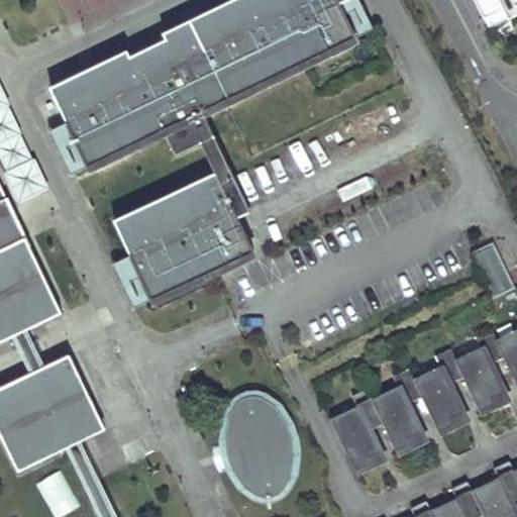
[(254,214),(205,111),(200,102),(220,93),(301,55),(296,45),(346,21),(338,5),(348,0),(255,0),(132,60),(130,55),(98,71),(105,84),(91,91),(85,77),(53,92),(88,165),(165,128),(179,158),(203,146),(204,145),(218,175),(116,224),(131,254),(154,304),(256,254),(240,220),(254,214)]
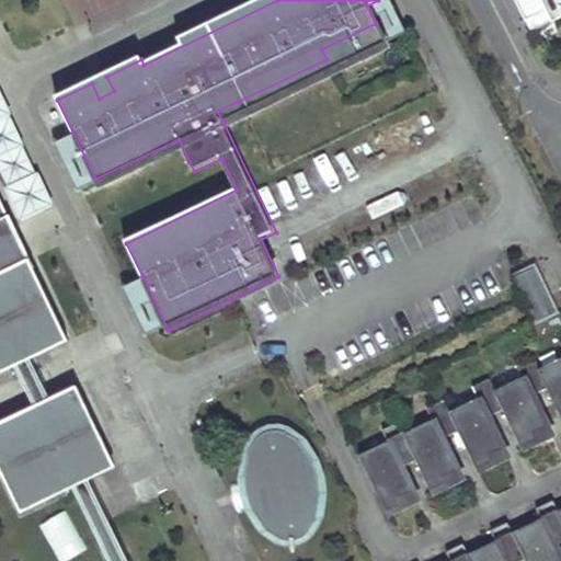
[(178,42),(141,59),(144,65),(277,0),(252,0),(175,37),(178,42)]
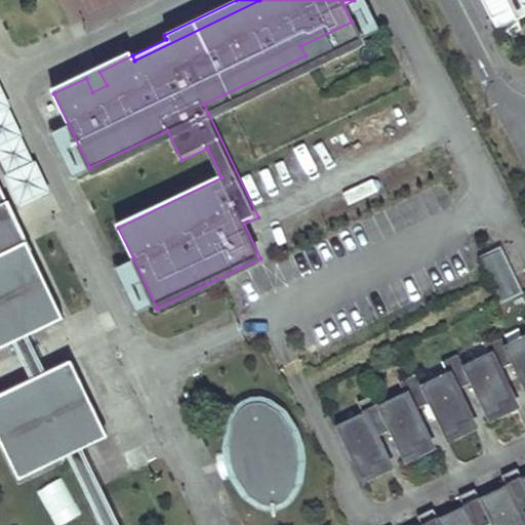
[(378,31),(363,0),(354,0),(344,5),(352,22),(300,46),(306,55),(224,94),(203,104),(208,113),(378,31)]
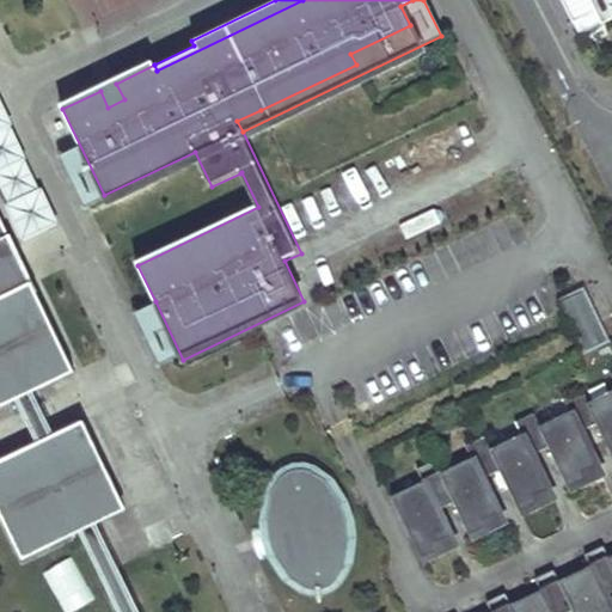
[(611,1),(611,0),(561,0),(574,24),(594,14),(600,25),(611,19),(611,1)]
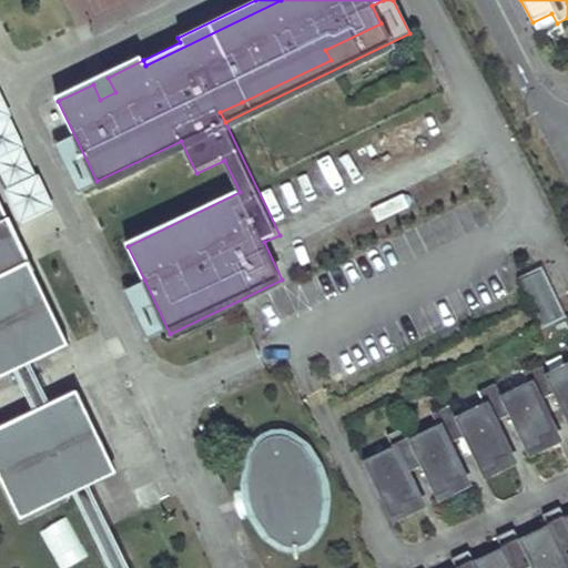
[(140,56),(56,97),(58,101),(93,84),(100,100),(115,92),(108,78),(143,60),(140,56)]
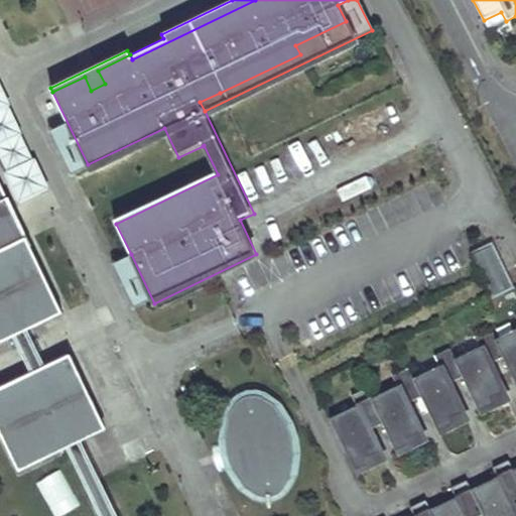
[(0,342),(62,312),(0,183),(0,342)]
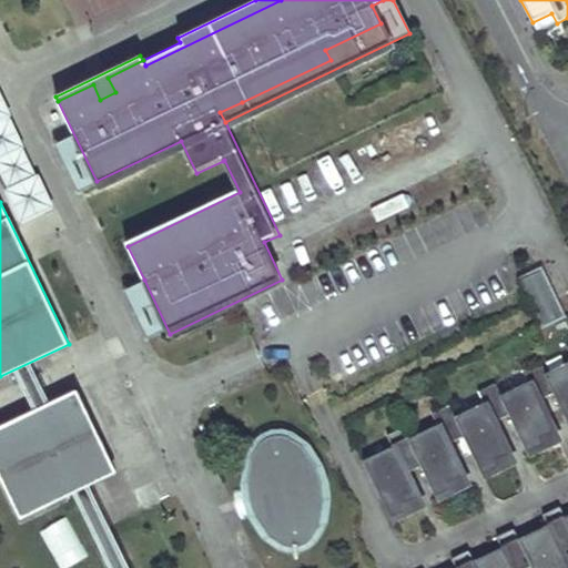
[(530,297),(544,324),(563,315),(540,270),(533,273),(543,291),(530,297)]
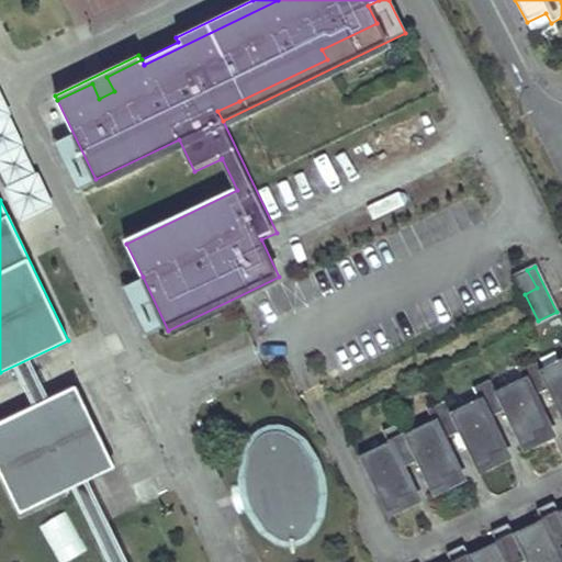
[(527,270),(515,277),(525,294),(537,288),(527,270)]
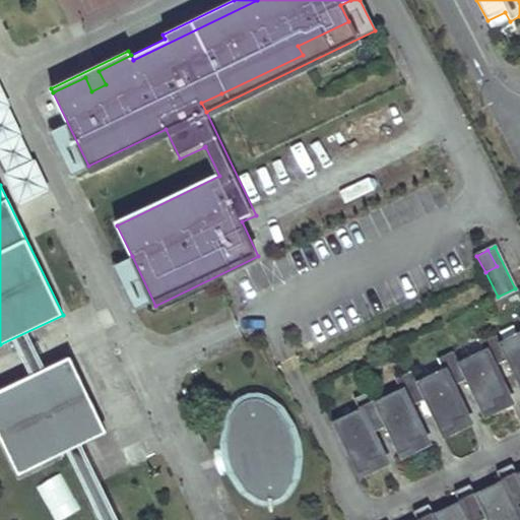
[(383,419),(386,426),(399,454),(415,446),(412,439),(424,434),(410,406),(425,399),(441,434),(457,427),(454,419),(465,413),(452,386),(465,380),(482,414),(499,406),(495,399),(507,394),(493,367),(507,360),(519,386),(519,318),(519,319),(519,321),(519,331),(499,341),(494,331),(477,339),(482,349),(457,362),(452,350),(436,359),(441,369),(415,381),(410,371),(395,378),(400,389),(375,401),(370,390),(353,398),(359,408),(332,420),(358,473),(374,466),(371,459),(382,454),(372,433),(369,426),(383,419)]
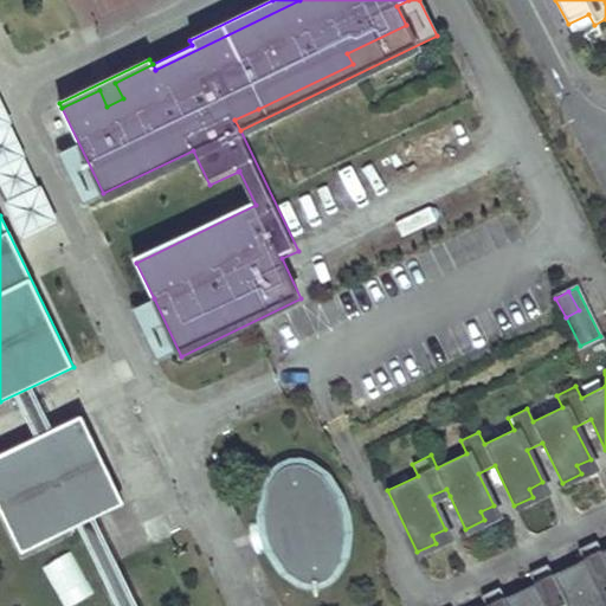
[(82,416),(0,455),(0,507),(21,553),(76,527),(123,503),(82,416)]
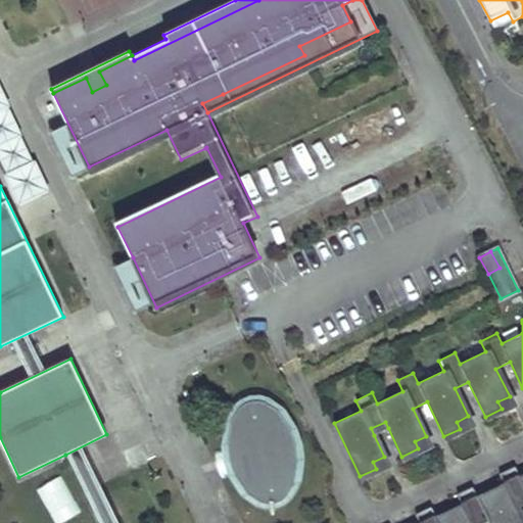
[(502,409),(485,417),(487,421),(515,408),(510,396),(497,401),(502,409)]
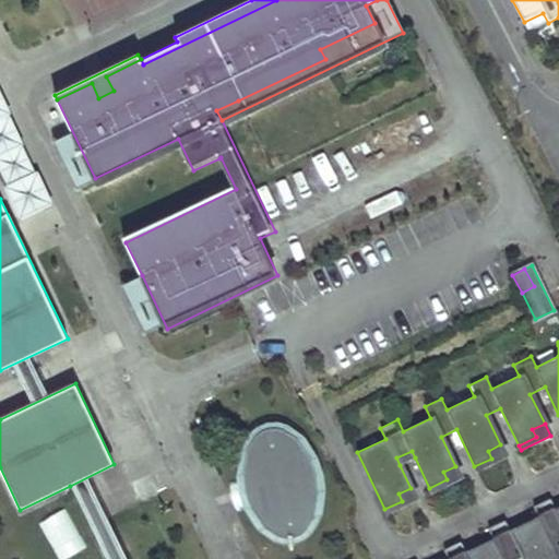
[(263,430),(256,436),(248,449),(244,473),(247,496),(254,513),(264,527),(276,536),(286,538),(296,537),(307,531),(314,518),(319,507),(319,502),(320,492),(319,484),(316,471),(311,458),(305,447),(297,437),(284,429),(273,428),(271,428),(263,430)]
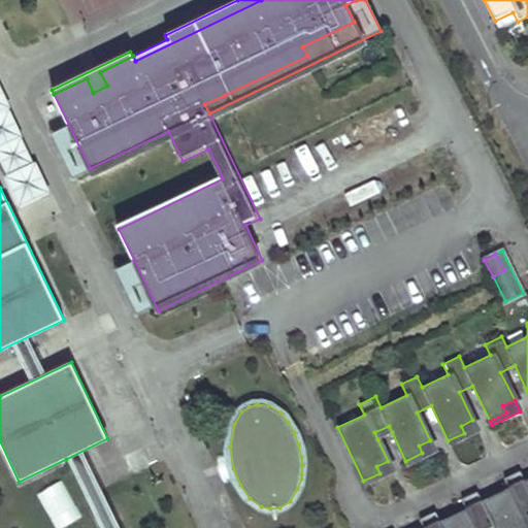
[(464,433),(448,440),(450,446),(477,432),(472,420),(461,426),(464,433)]
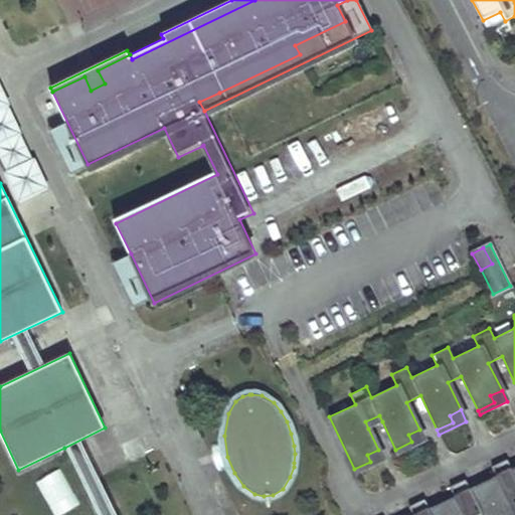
[(379,415),(365,421),(368,428),(382,421),(379,415)]
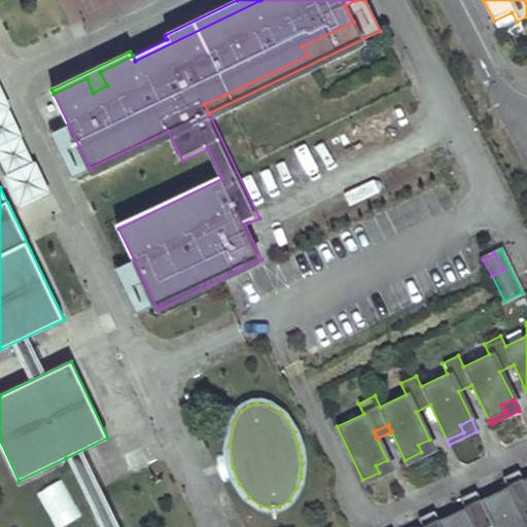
[(421,452),(405,460),(407,464),(434,451),(429,440),(418,445),(421,452)]
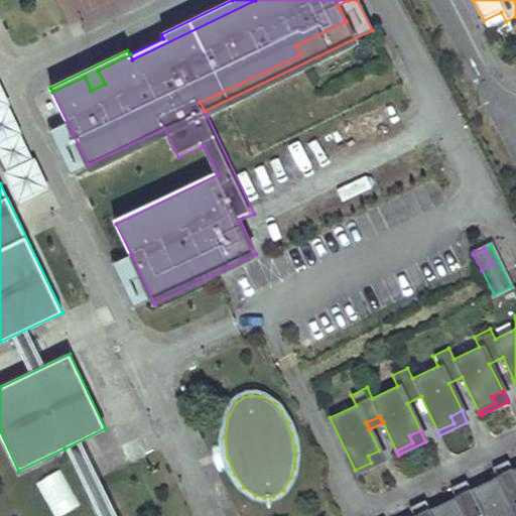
[(371,463),(355,470),(357,475),(385,462),(379,450),(368,456),(371,463)]
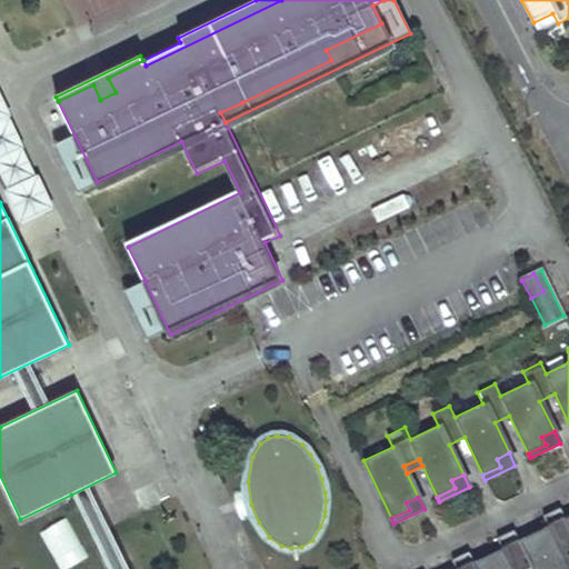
[(528,568),(532,567),(532,568),(568,568),(568,567),(562,552),(568,549),(568,526),(568,527),(565,519),(559,508),(541,516),(547,528),(529,537),(532,543),(523,548),(519,541),(513,529),(497,538),(502,549),(483,558),(487,566),(479,568),(477,568),(475,562),(468,551),(451,559),(455,568),(528,568)]
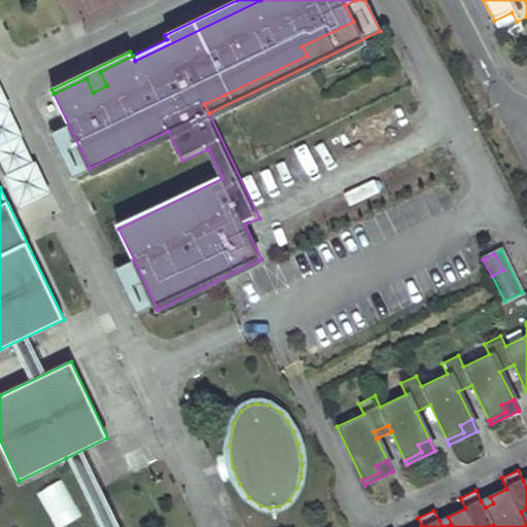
[(34,493),(53,526),(63,526),(79,519),(59,480),(34,493)]
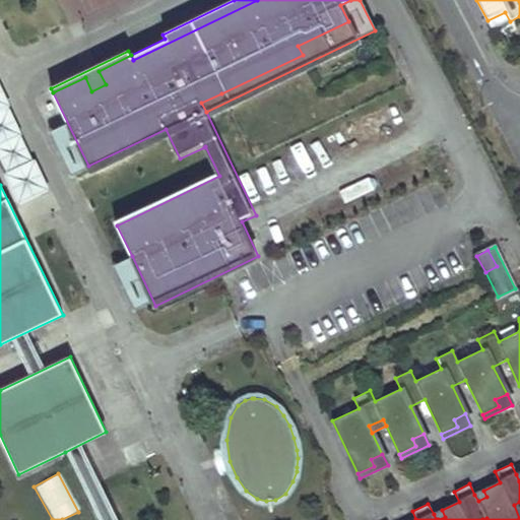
[(483,491),(474,495),(478,501),(486,497),(483,491)]
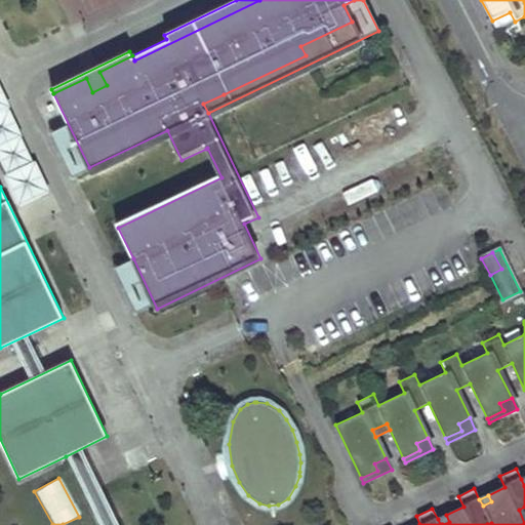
[(446,515),(438,519),(440,524),(442,524),(449,522),(446,515)]
